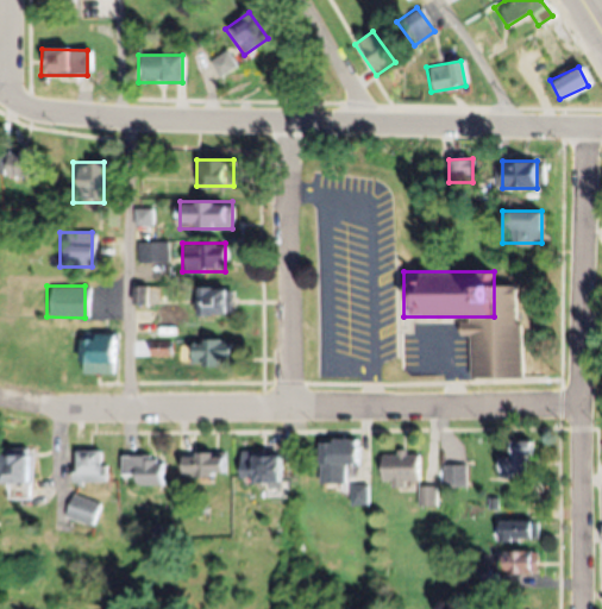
[(231,287),(196,287),(196,314),(231,314),(231,287)]
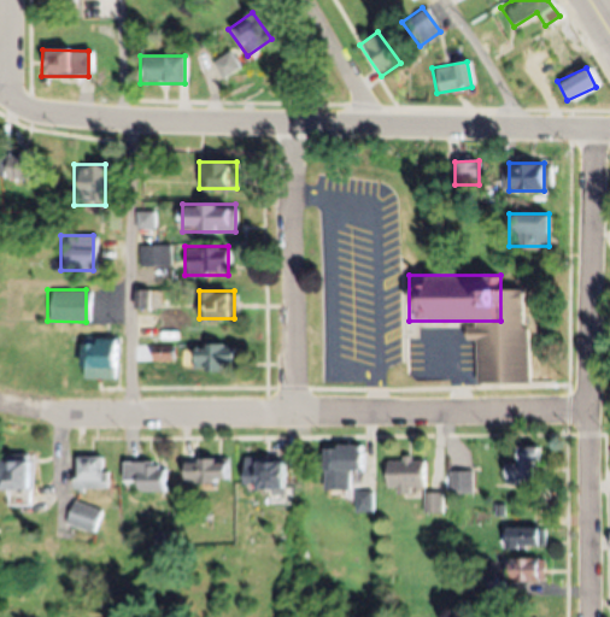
[(78,377),(111,377),(111,338),(78,338),(78,377)]
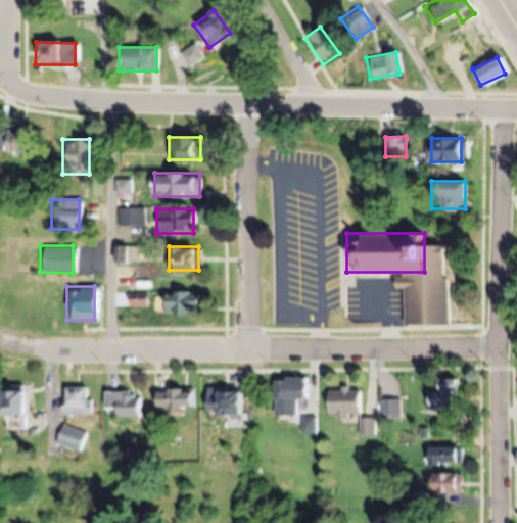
[(196,313),(196,291),(159,291),(159,313),(196,313)]
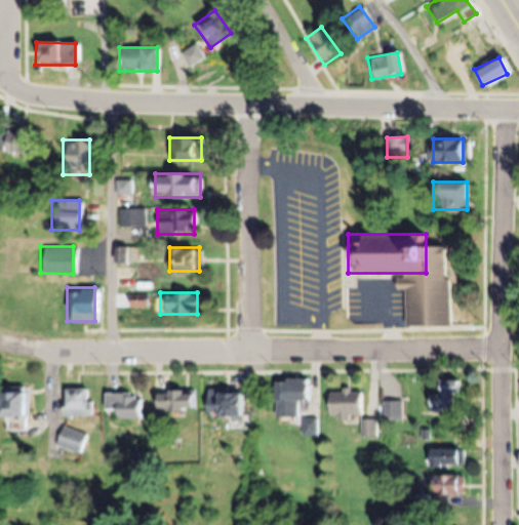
[(304,379),(272,379),(272,417),(293,417),(293,403),(304,403),(304,379)]
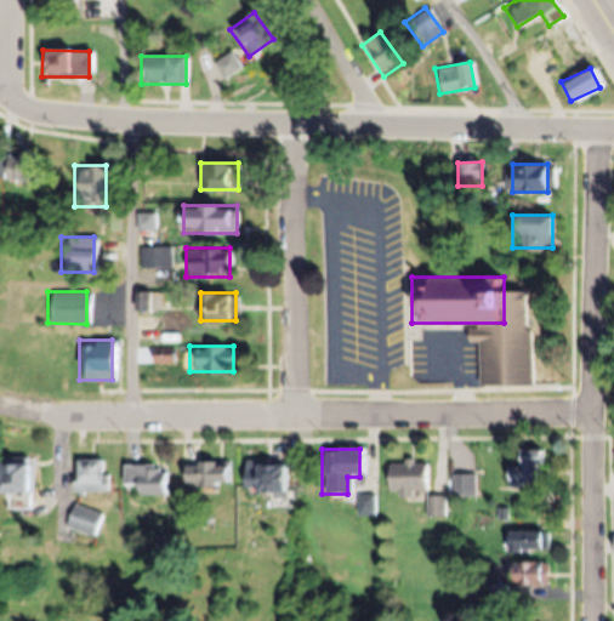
[(540,488),(540,449),(519,449),(519,466),(506,466),(506,488),(540,488)]
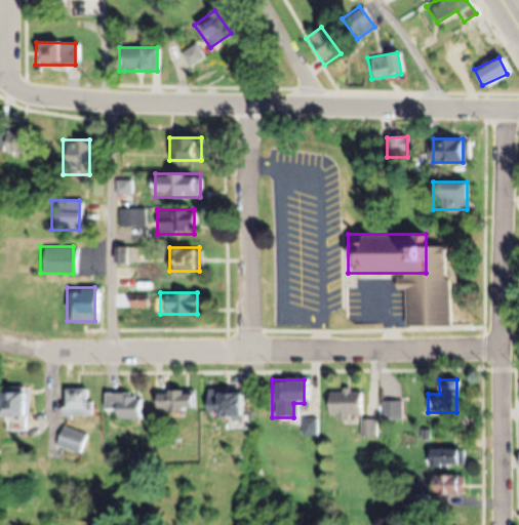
[(62,415),(87,415),(87,388),(62,388),(62,415)]
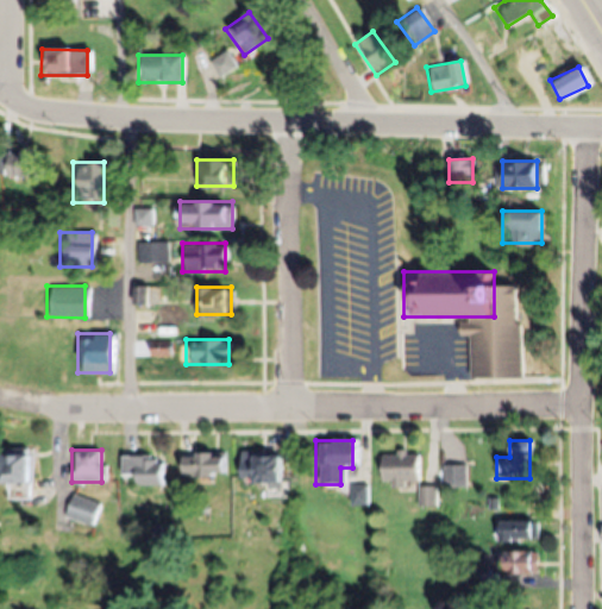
[(221,476),(221,453),(180,453),(180,476),(221,476)]
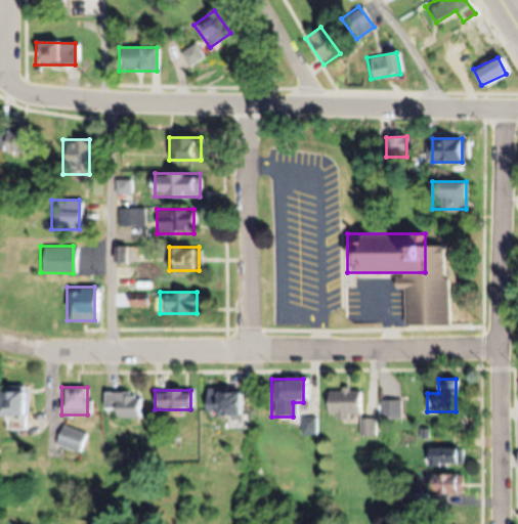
[(357,415),(357,390),(326,390),(326,415),(357,415)]
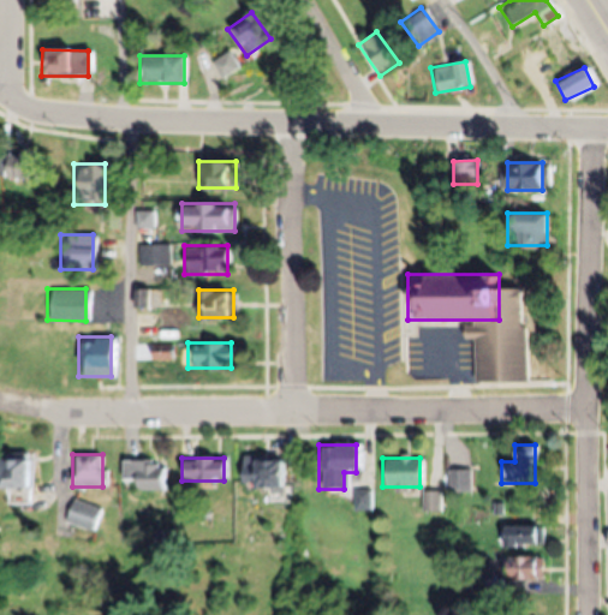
[(25,490),(25,459),(0,459),(0,490),(25,490)]
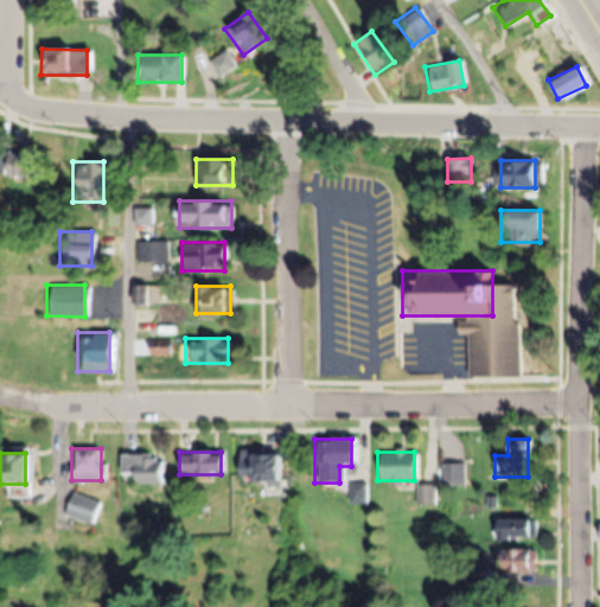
[(286,479),(276,479),(276,453),(236,453),(236,479),(256,479),(256,498),(286,498),(286,479)]
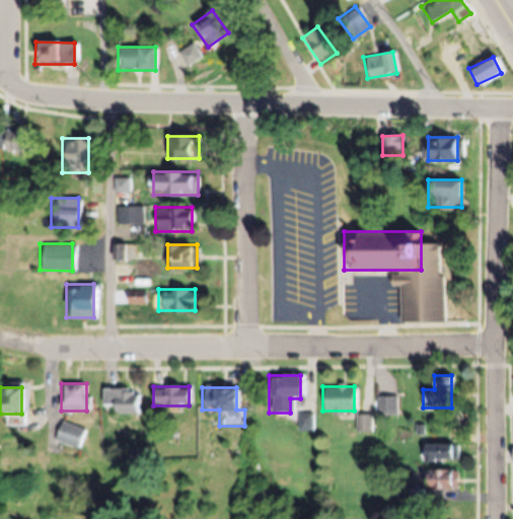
[(101,388),(101,413),(135,413),(135,388),(101,388)]
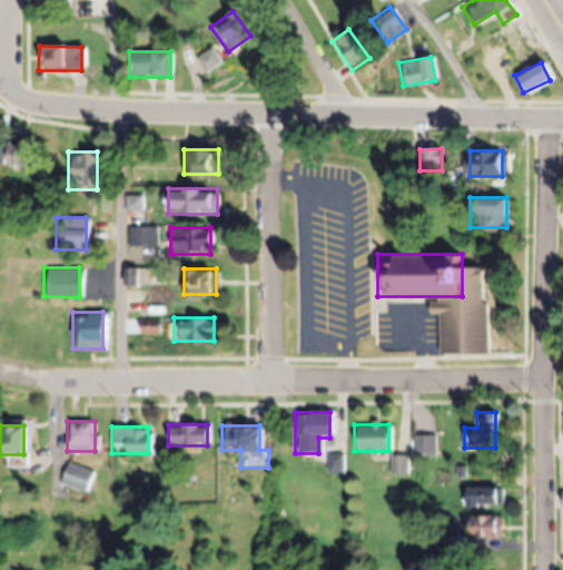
[(433,436),(412,436),(412,457),(433,457),(433,436)]
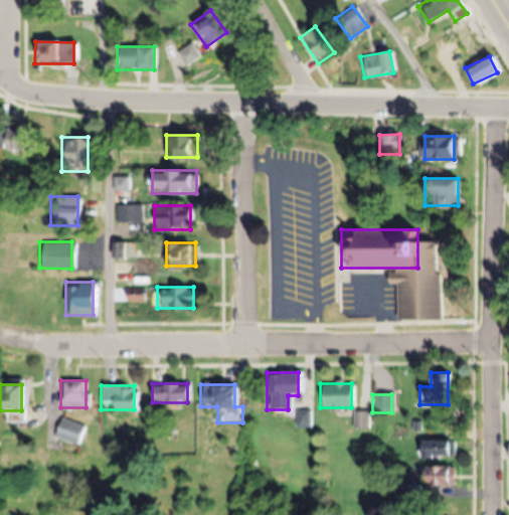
[(4,421),(19,422),(20,412),(5,411),(4,421)]
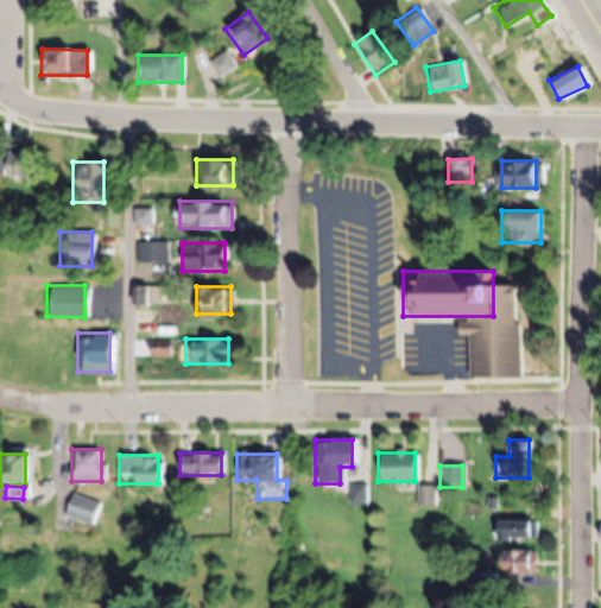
[(416,505),(432,505),(432,487),(416,487),(416,505)]
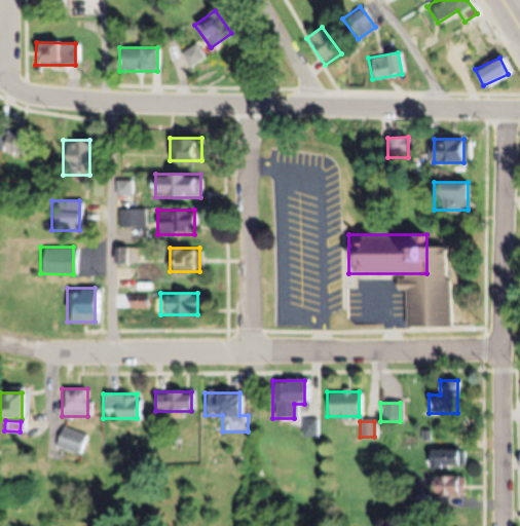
[(84,435),(59,426),(52,447),(77,455),(84,435)]
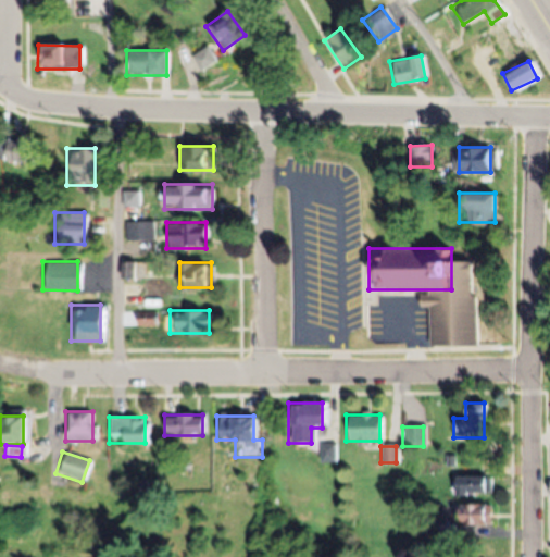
[(489,475),(453,477),(453,494),(490,494),(489,475)]
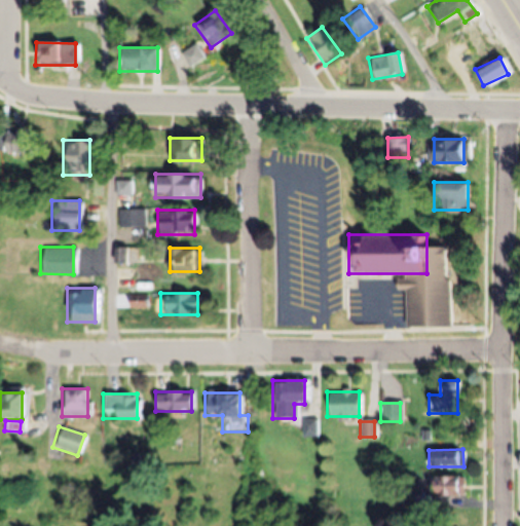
[(462,495),(462,477),(431,477),(431,495),(462,495)]
